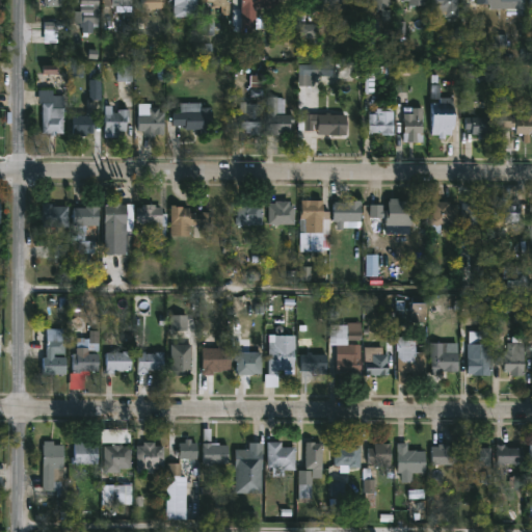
[(45,0),(45,8),(64,8),(64,0),(45,0)]
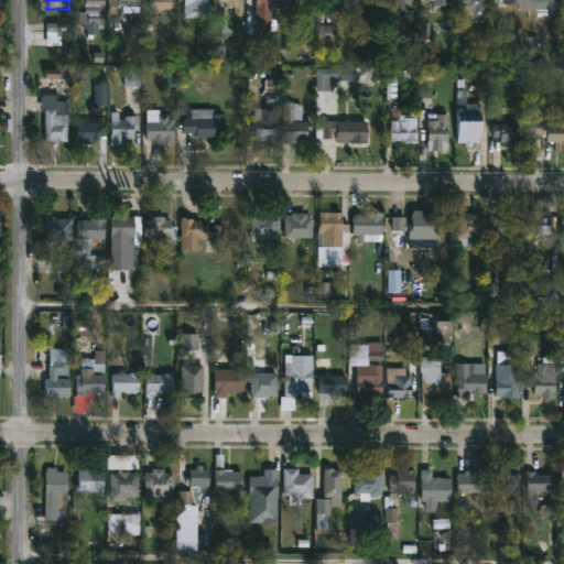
[(106,0),(106,9),(85,9),(85,2),(77,2),(77,0),(106,0)]
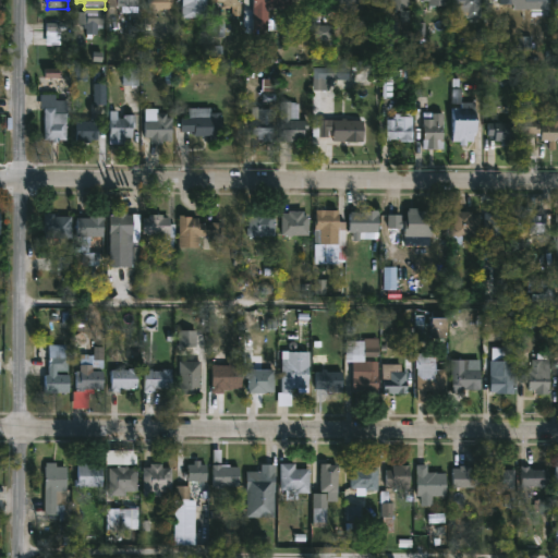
[(138,0),(109,0),(110,9),(138,9),(138,0)]
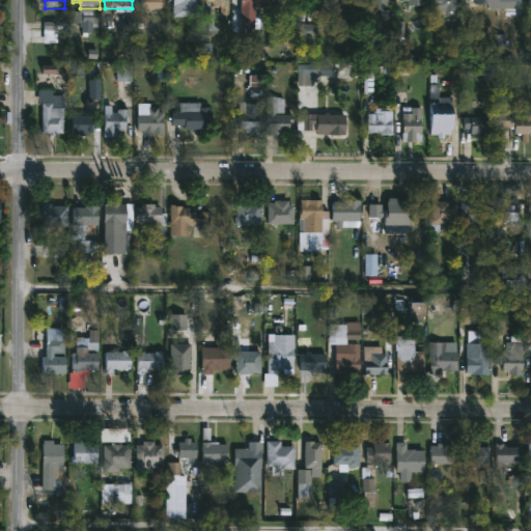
[(164,0),(164,8),(142,9),(142,0),(164,0)]
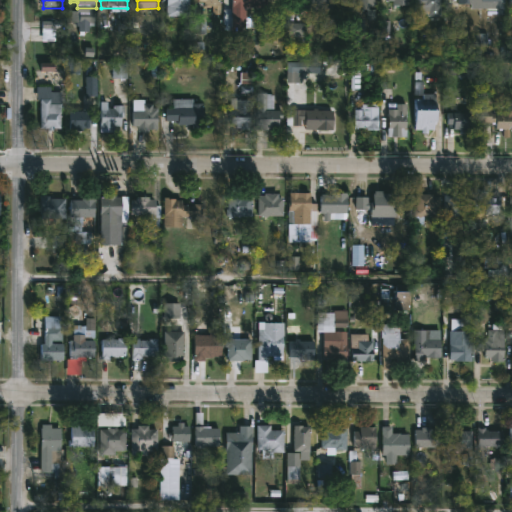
[(190,0),(190,15),(168,16),(168,0),(190,0)]
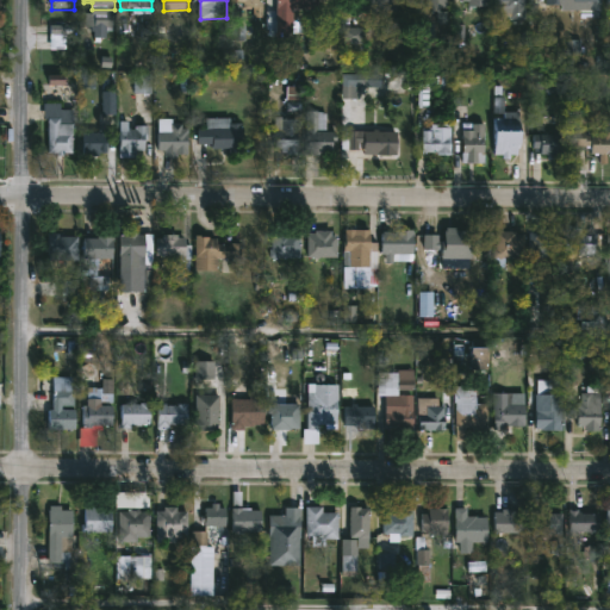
[(265,0),(265,17),(254,17),(254,7),(246,8),(244,7),(244,2),(230,2),(230,0),(265,0)]
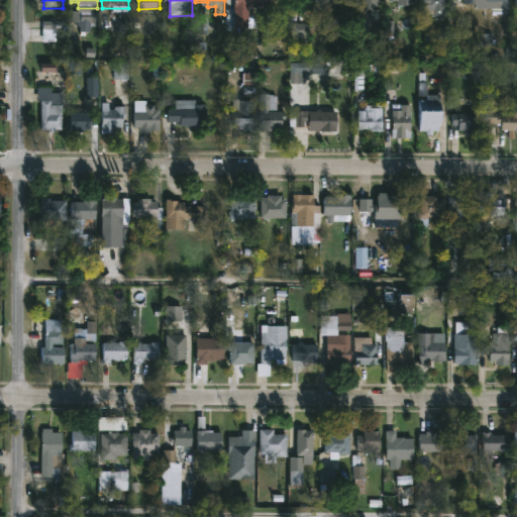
[(270,0),(270,7),(249,7),(249,27),(234,27),(234,0),(270,0)]
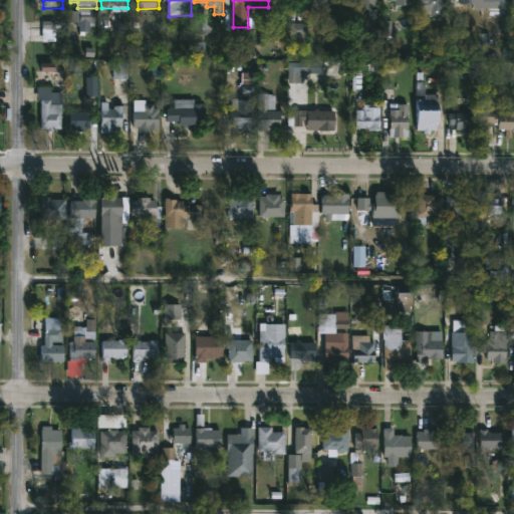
[(334,0),(334,8),(321,8),(321,12),(312,11),(312,8),(302,7),(302,0),(334,0)]
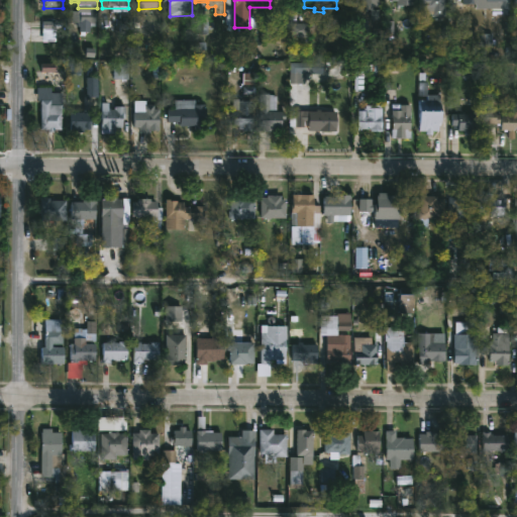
[(381,0),(381,6),(374,6),(374,8),(381,8),(381,19),(372,18),(372,9),(367,9),(367,5),(362,5),(362,0),(381,0)]
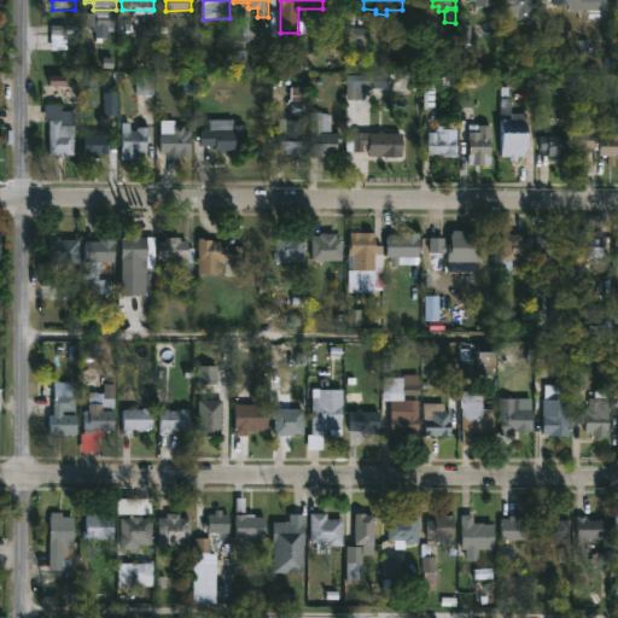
[(535,0),(535,19),(517,19),(517,12),(511,11),(511,7),(502,7),(501,0),(535,0)]
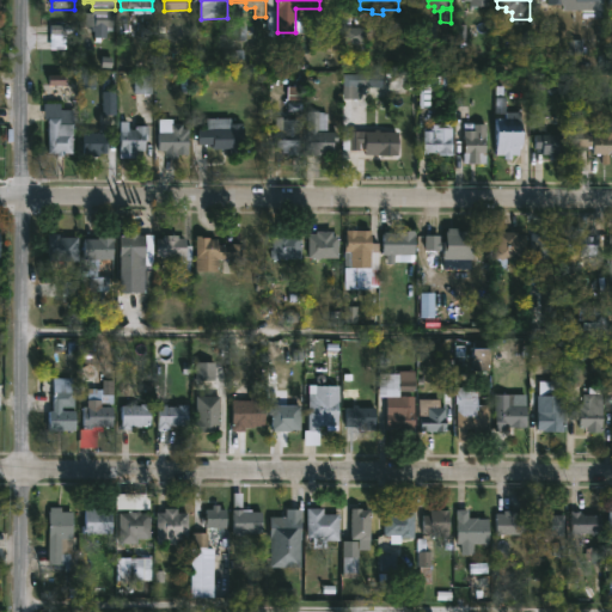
[(365,29),(363,57),(344,56),(346,28),(365,29)]
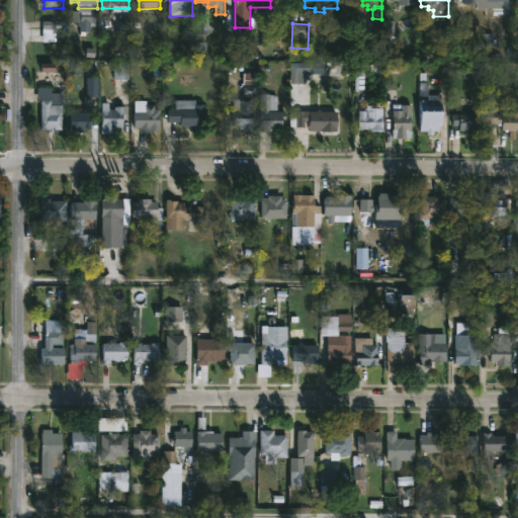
[(428,72),(428,82),(431,82),(431,94),(443,94),(443,124),(441,124),(441,131),(436,131),(436,133),(422,132),(422,99),(431,99),(431,96),(422,96),(421,72),(428,72)]
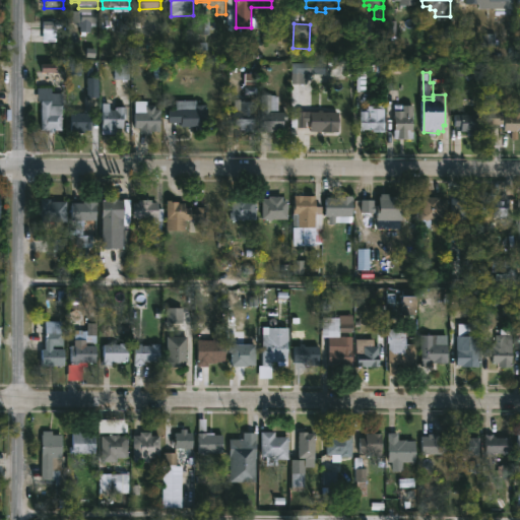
[(55,88),(55,95),(64,95),(64,106),(62,106),(62,130),(56,130),(56,132),(50,132),(50,130),(43,130),(43,102),(38,102),(38,87),(55,88)]
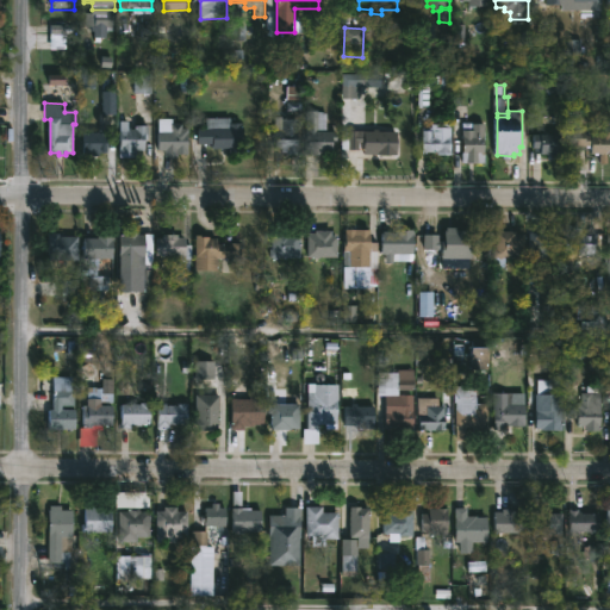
[(330,111),(330,131),(338,132),(338,142),(335,142),(334,156),(307,155),(310,111),(330,111)]
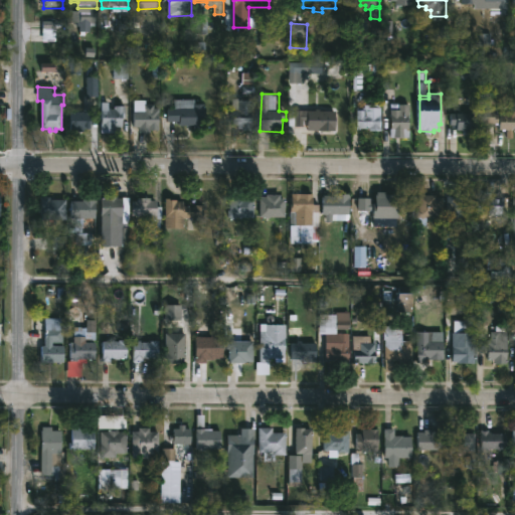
[(196,99),(196,104),(205,104),(206,125),(204,125),(204,129),(195,129),(195,125),(180,126),(180,122),(169,122),(168,110),(175,109),(175,100),(196,99)]
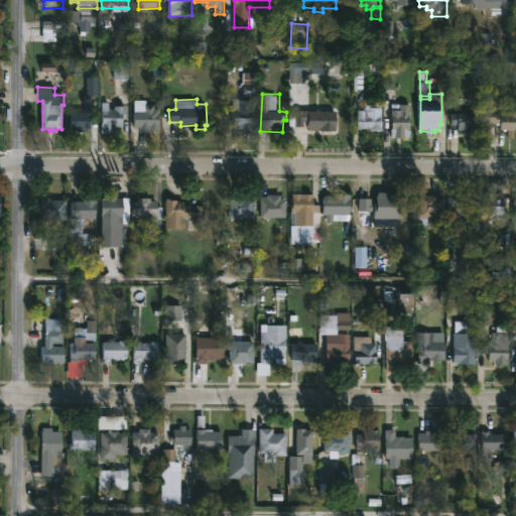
[(146,100),(146,104),(155,104),(154,108),(160,108),(160,130),(141,130),(141,128),(134,127),(135,100),(146,100)]
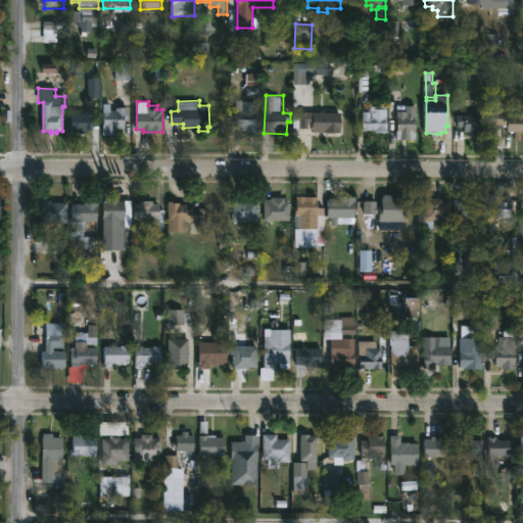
[(244,101),(257,102),(257,134),(243,134),(243,127),(236,127),(236,101),(244,101)]
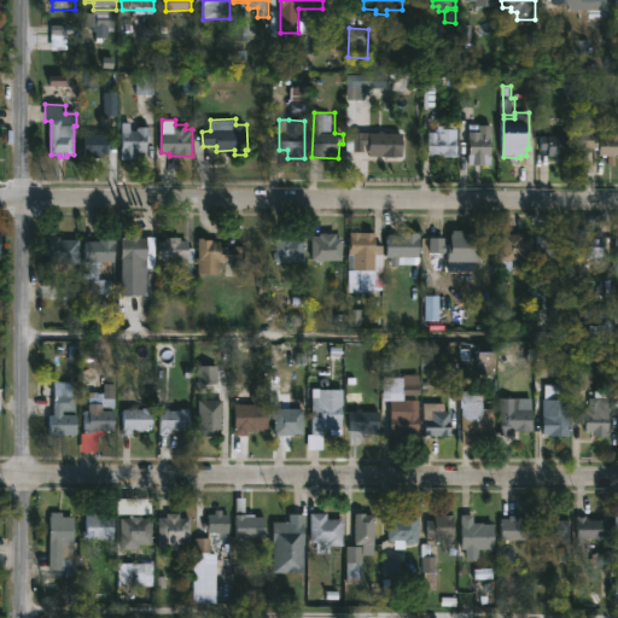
[(134,132),(139,132),(140,127),(152,128),(152,139),(149,139),(149,153),(140,153),(140,157),(122,157),(123,123),(132,123),(132,130),(134,132)]
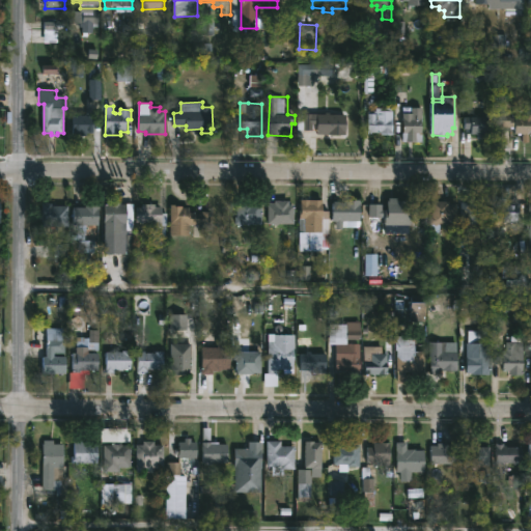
[(414,107),(424,108),(423,142),(404,142),(404,113),(414,113),(414,107)]
